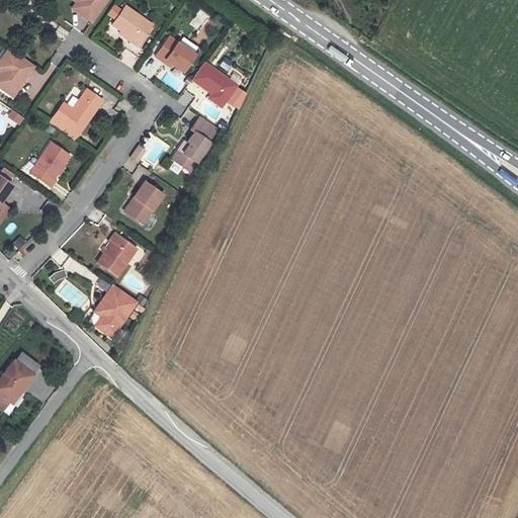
[(93,21),(107,0),(75,0),(83,5),(78,11),(93,21)]
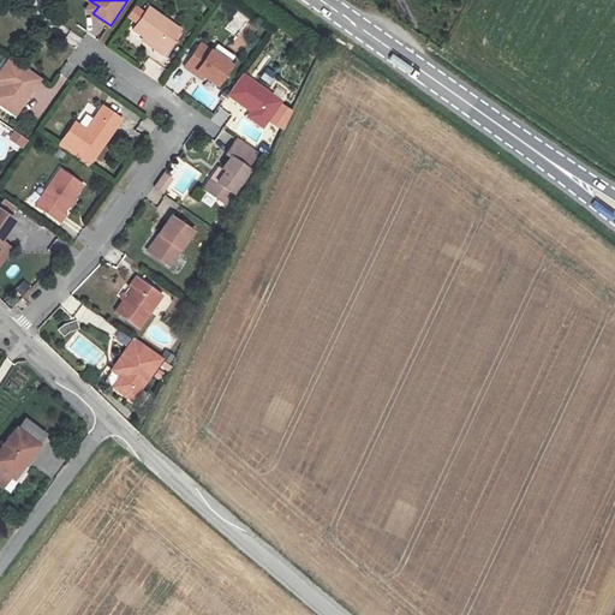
[(180,29),(149,7),(145,12),(136,5),(127,17),(137,24),(133,29),(143,37),(142,40),(162,54),(180,29)]
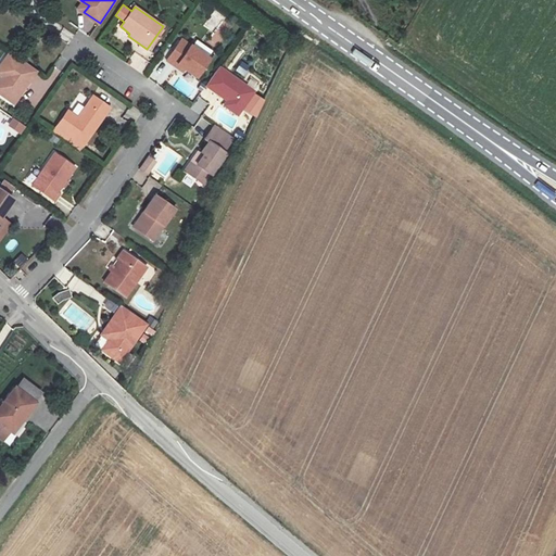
[(209,60),(181,40),(166,62),(182,73),(184,71),(196,78),(209,60)]
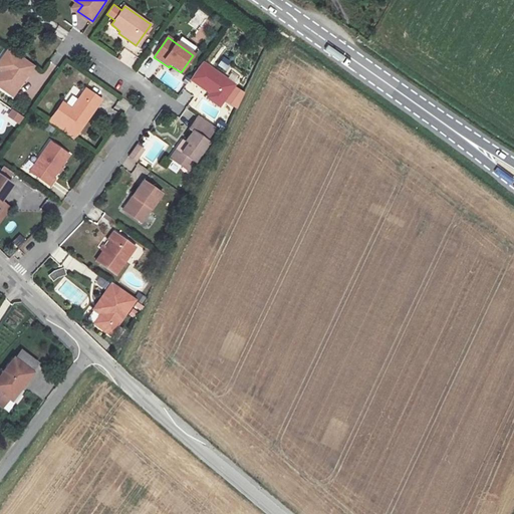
[(34,65),(8,47),(0,58),(0,70),(0,84),(13,93),(34,65)]
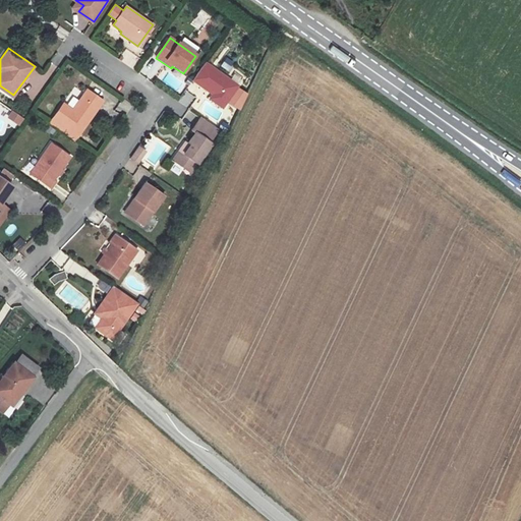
[(223,59),(220,67),(229,70),(232,62),(223,59)]
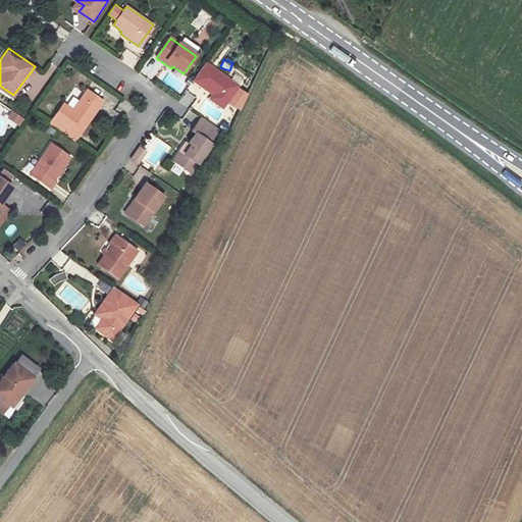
[(238,87),(205,64),(193,82),(212,96),(225,104),(227,101),(238,87)]
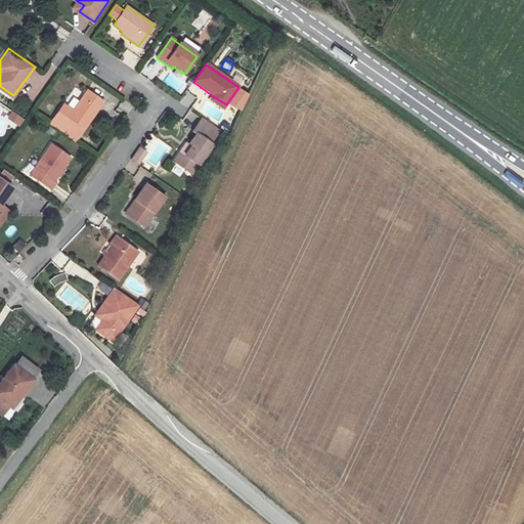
[(238,87),(228,101),(243,112),(250,95),(238,87)]
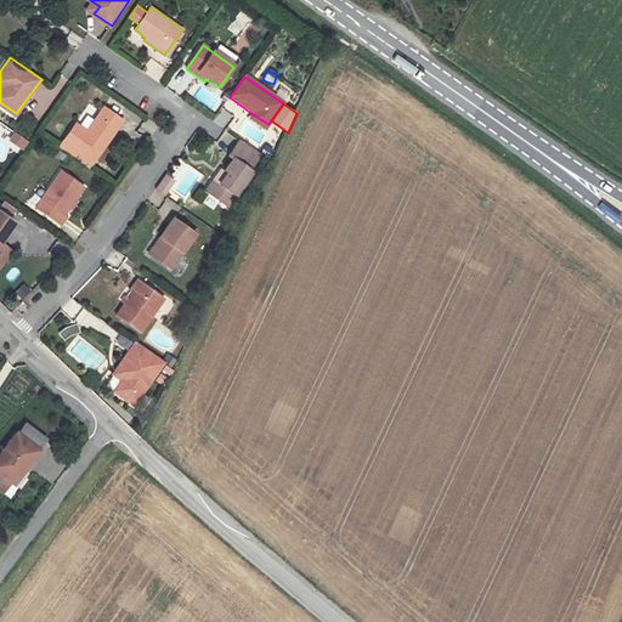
[(122,122),(102,108),(86,131),(75,123),(63,141),(94,163),(122,122)]
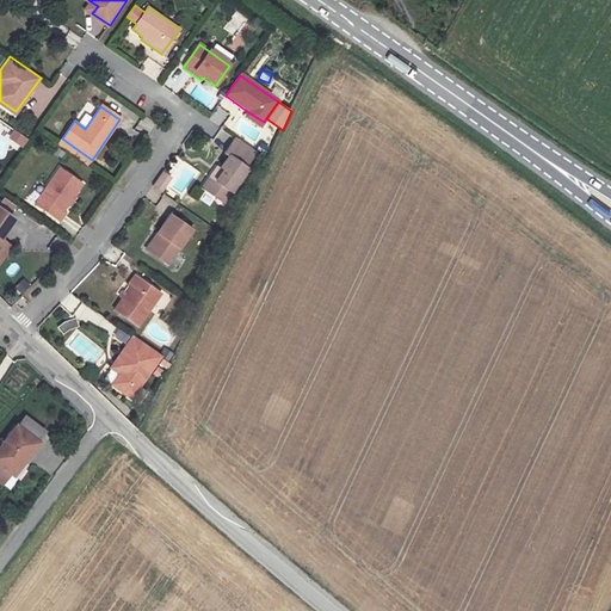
[(211,122),(223,127),(229,111),(216,106),(211,122)]
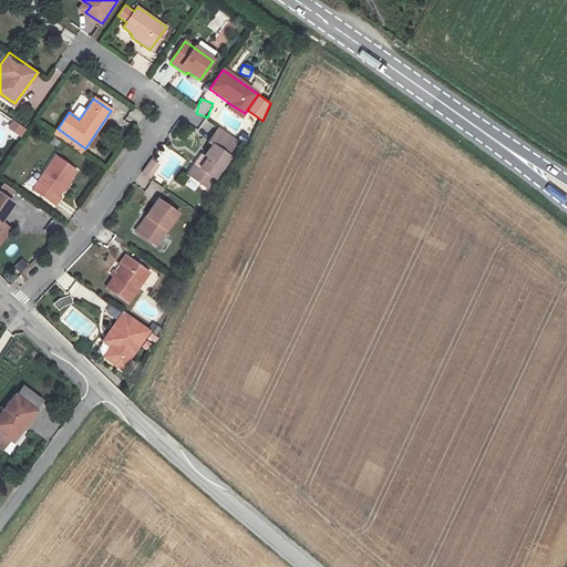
[(241,117),(245,113),(230,104),(228,107),(241,117)]
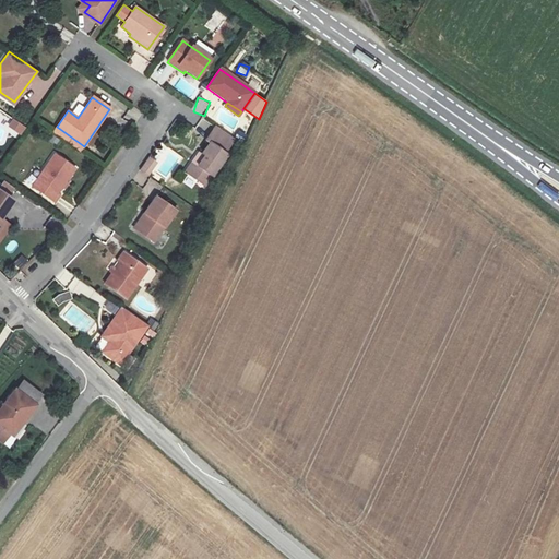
[(25,127),(14,120),(10,127),(20,134),(25,127)]
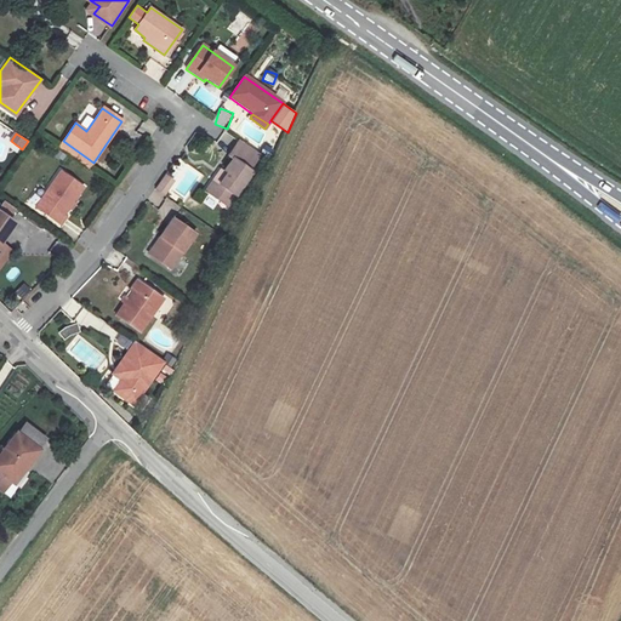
[(258,155),(237,140),(228,153),(233,157),(223,169),(221,166),(206,187),(228,204),(251,170),(249,169),(258,155)]
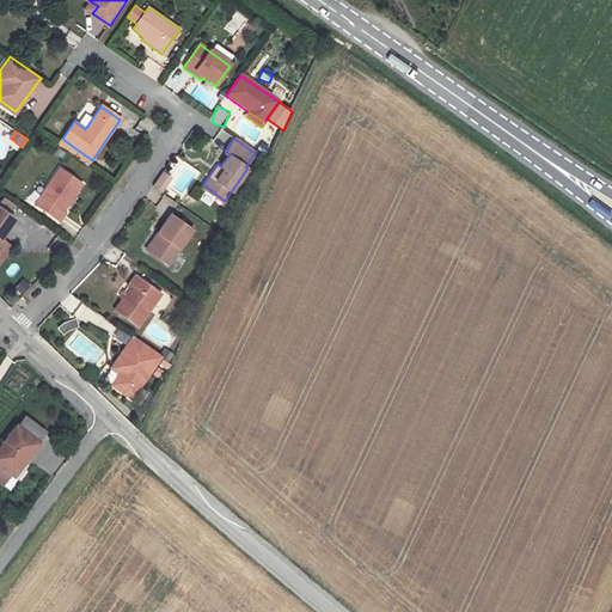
[(62,139),(57,145),(87,166),(92,160),(62,139)]
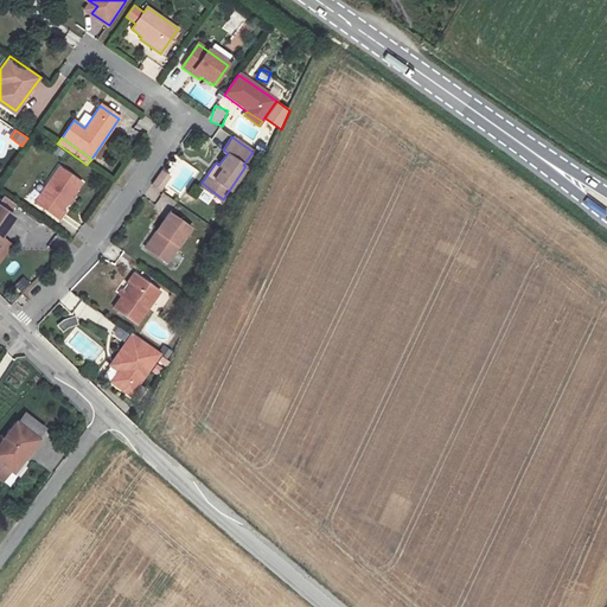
[(82,184),(59,168),(34,204),(59,221),(75,200),(72,198),(82,184)]
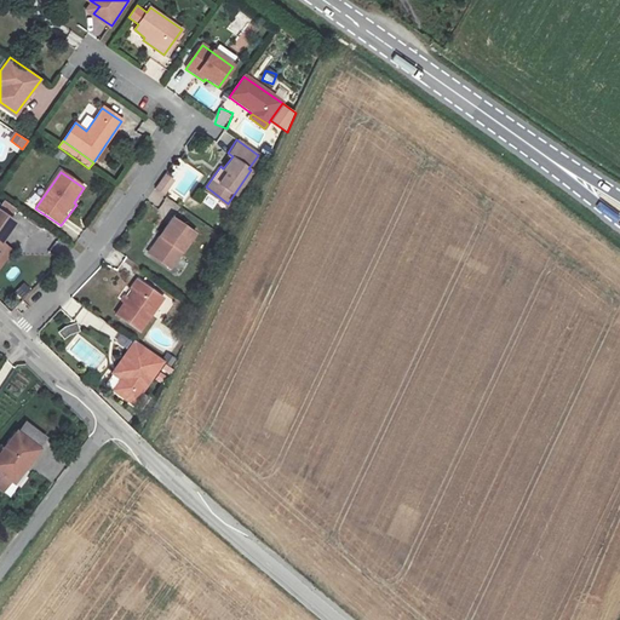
[(172,181),(165,176),(155,190),(162,195),(172,181)]
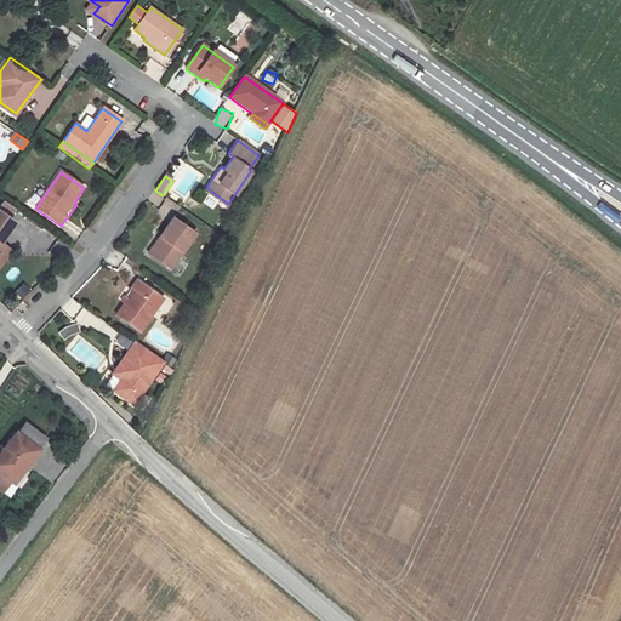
[(167,218),(177,205),(167,198),(158,211),(167,218)]
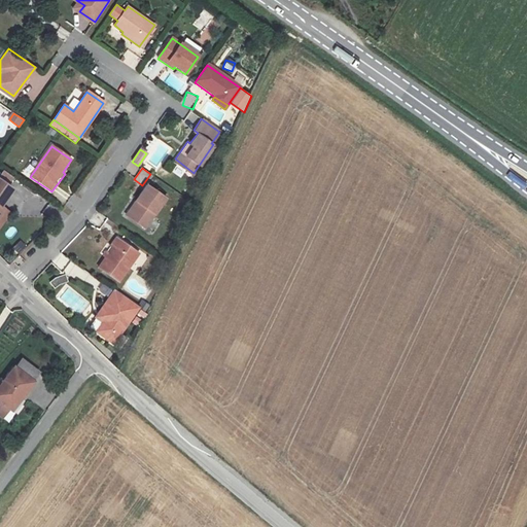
[(0,180),(0,212),(3,208),(0,206),(12,189),(0,180)]
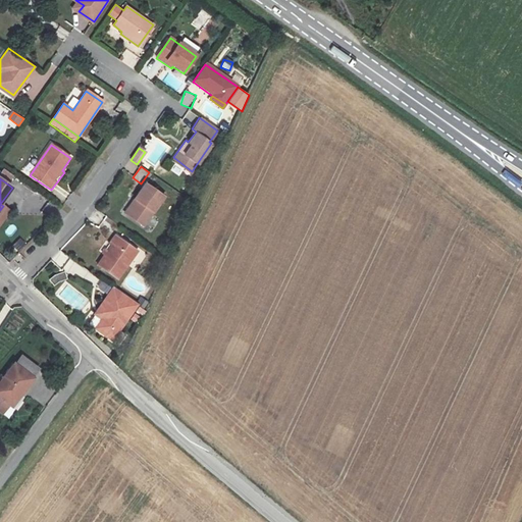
[(164,197),(146,184),(125,213),(144,226),(164,197)]
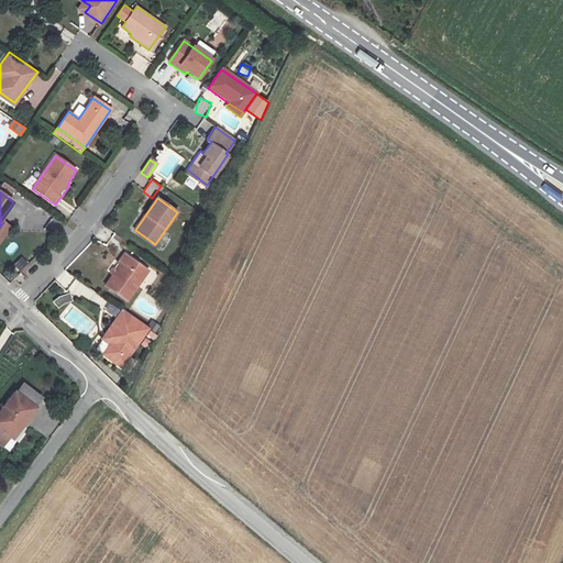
[(0,242),(11,228),(3,222),(0,227),(0,242)]
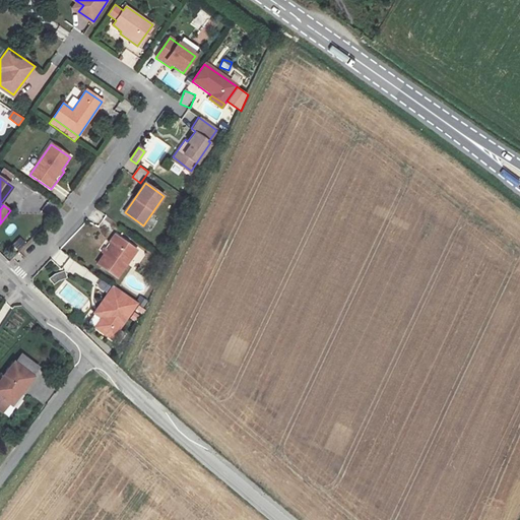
[(137,250),(115,234),(103,252),(106,254),(99,264),(118,278),(137,250)]
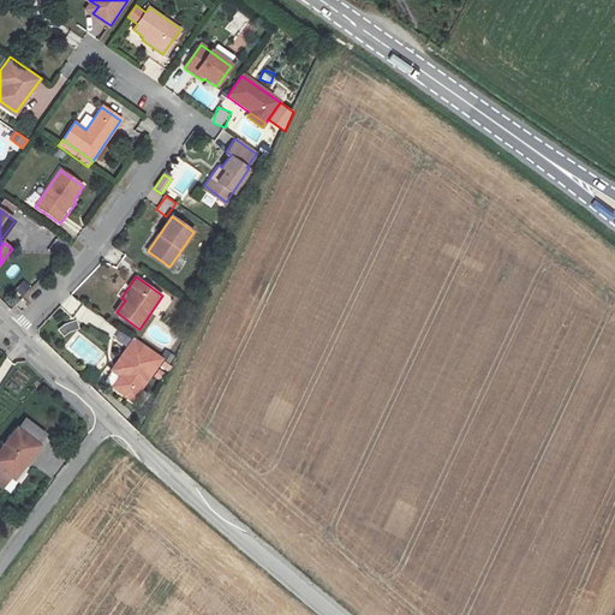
[(72,318),(58,330),(64,339),(79,327),(72,318)]
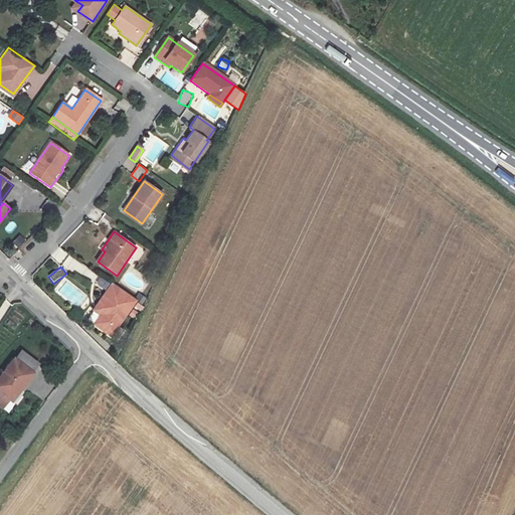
[(135,301),(113,285),(95,311),(102,316),(97,324),(112,335),(135,301)]
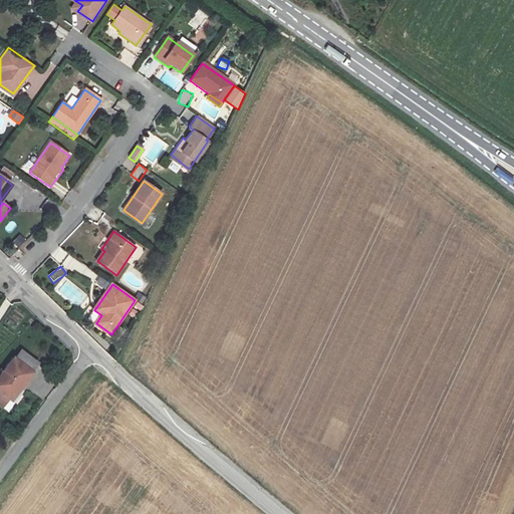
[(22,349),(16,357),(33,370),(38,361),(22,349)]
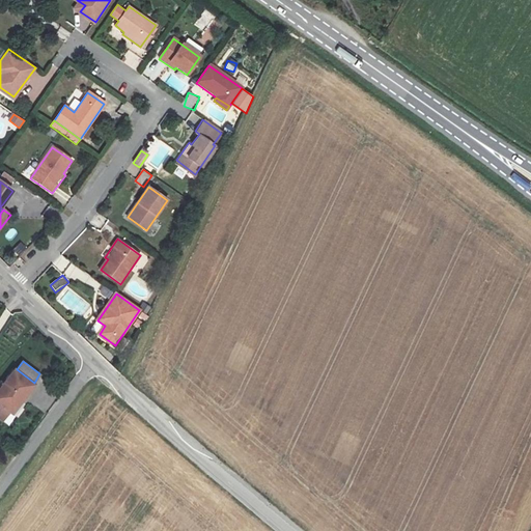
[(34,383),(17,369),(16,368),(0,389),(0,400),(15,411),(34,383)]
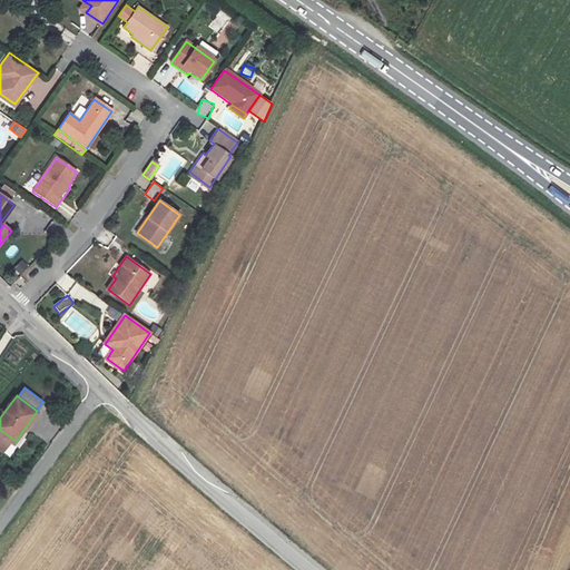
All buildings are outlined.
